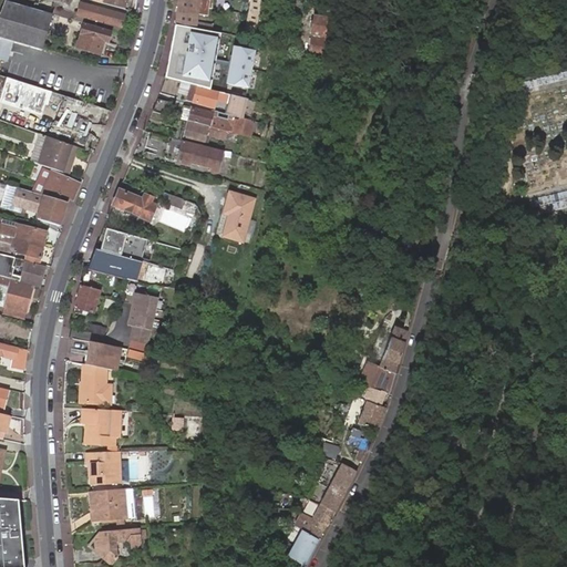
[(50,14),(53,4),(38,0),(37,7),(32,4),(31,9),(50,14)]
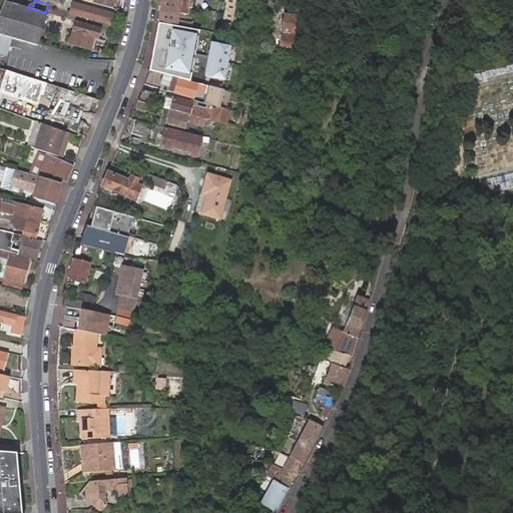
[(77,0),(112,10),(115,0),(77,0)]
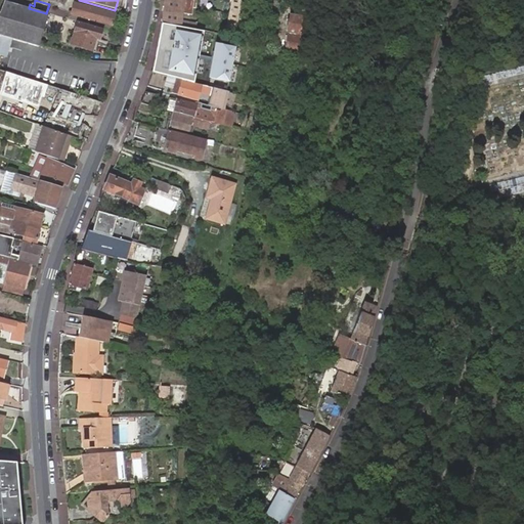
[(163,0),(161,20),(178,26),(178,27),(193,31),(194,27),(179,22),(182,3),(191,5),(191,0),(163,0)]
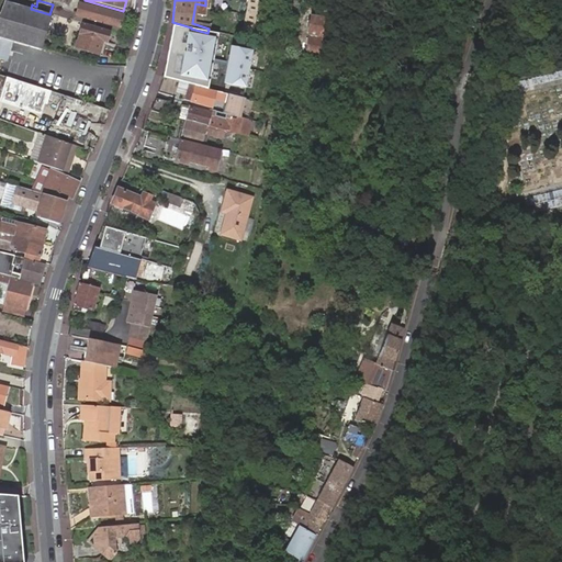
[(41,51),(51,15),(49,14),(31,9),(6,1),(0,13),(0,38),(14,43),(41,51)]
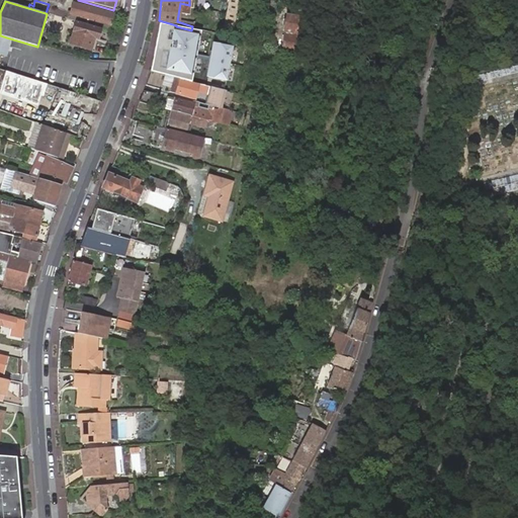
[(239,4),(231,2),(227,15),(235,18),(239,4)]
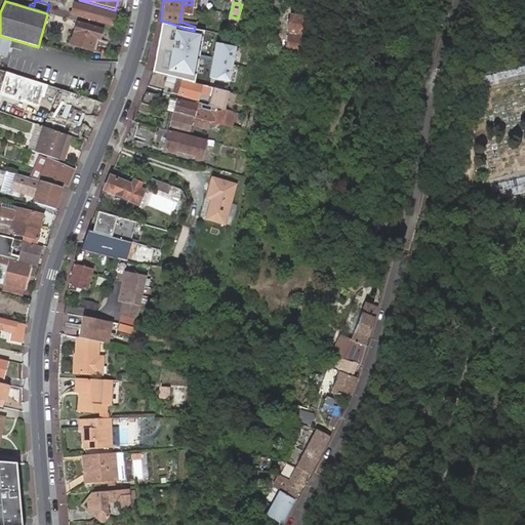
[(47,14),(109,32),(114,15),(74,3),(70,14),(56,10),(57,7),(49,4),(46,13),(47,14)]
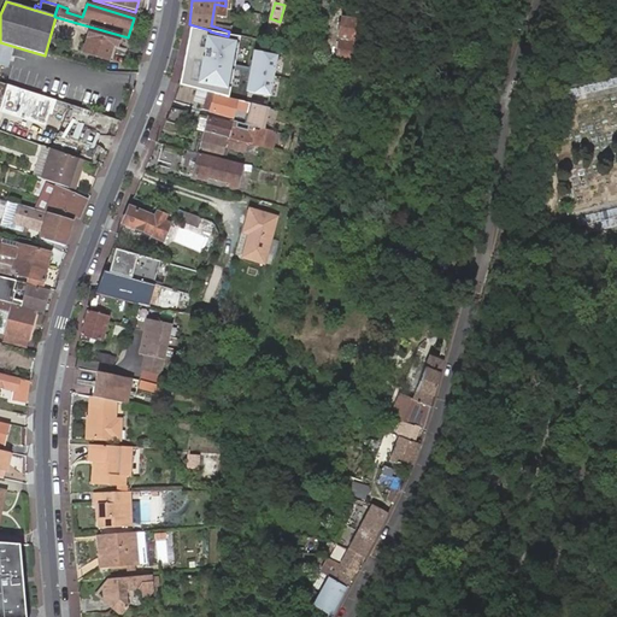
[(334,64),(350,68),(357,23),(341,21),(334,64)]
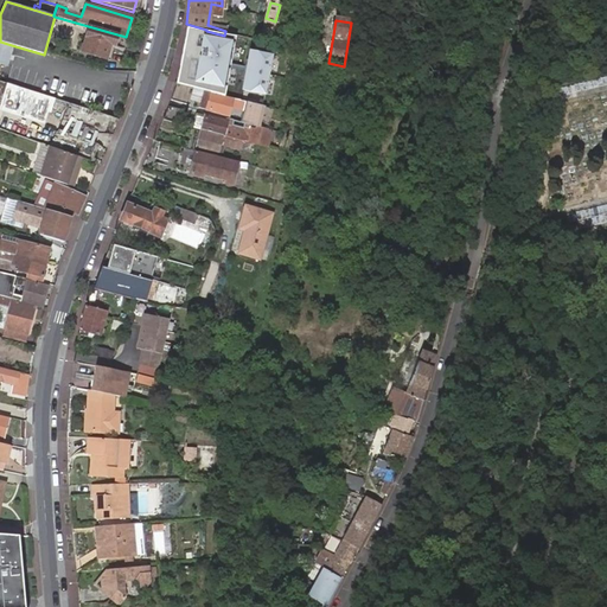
[(224,36),(186,25),(177,85),(224,97),(234,38),(224,36)]
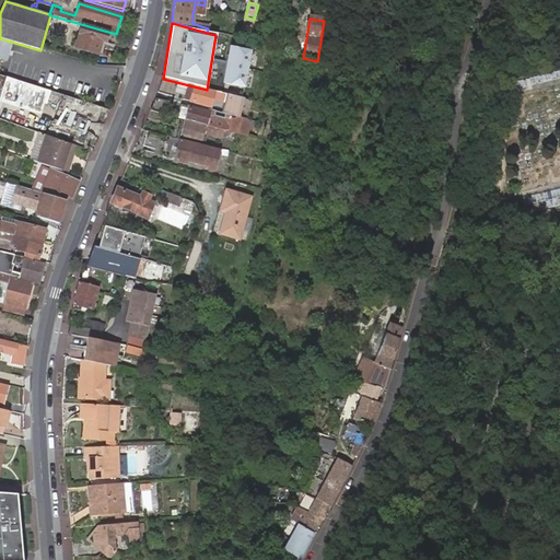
[(100,59),(107,35),(81,27),(77,45),(72,44),(71,49),(100,59)]
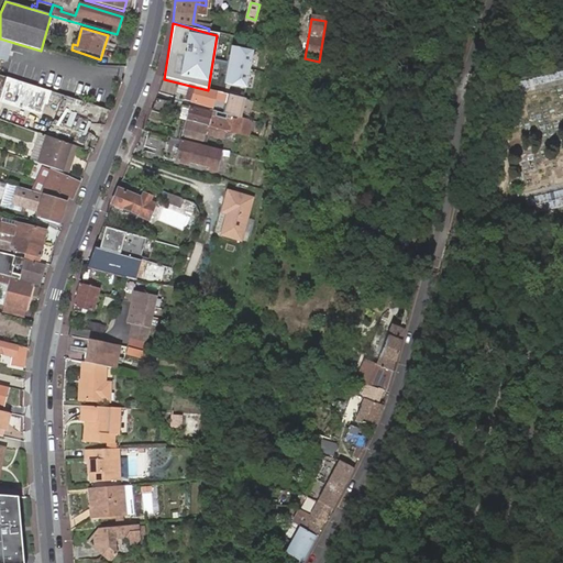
[(0,58),(9,61),(14,43),(0,39),(0,58)]
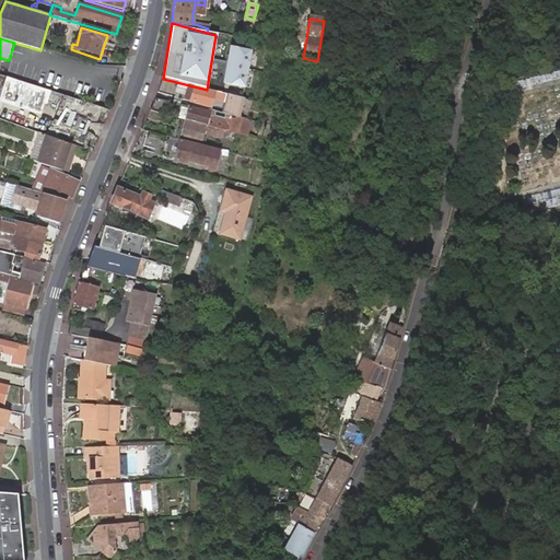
[(253,50),(230,46),(222,84),(245,89),(253,50)]
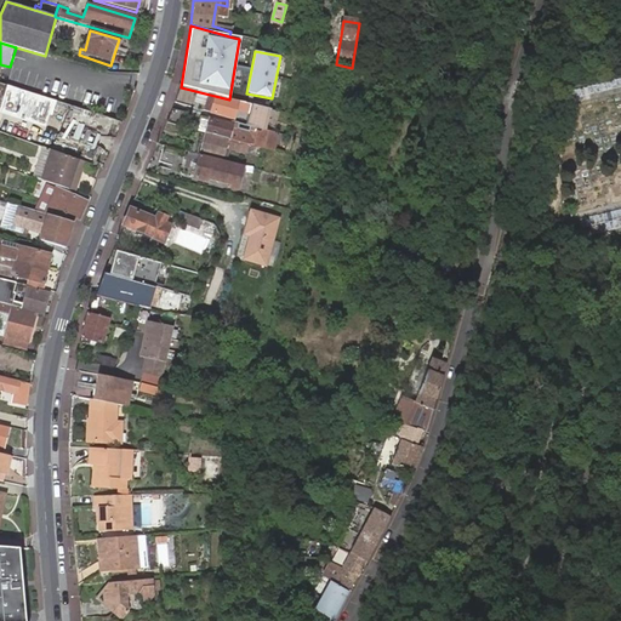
[(1,110),(46,124),(53,97),(9,84),(1,110)]
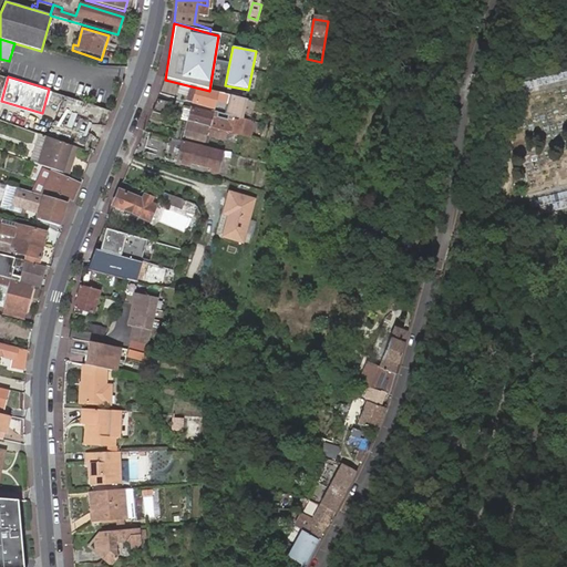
[(189,86),(165,80),(160,93),(186,102),(189,86)]
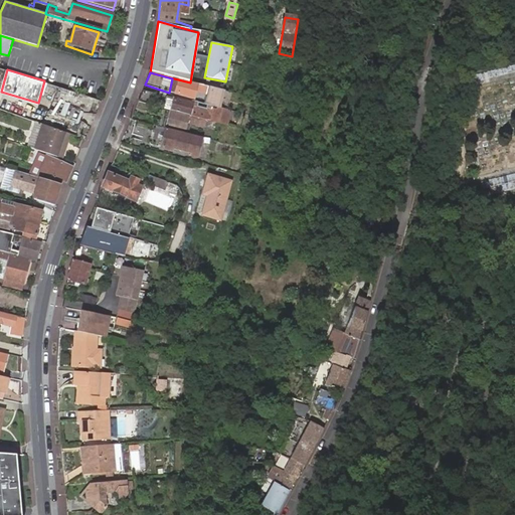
[(177,94),(181,80),(172,78),(169,93),(177,94)]
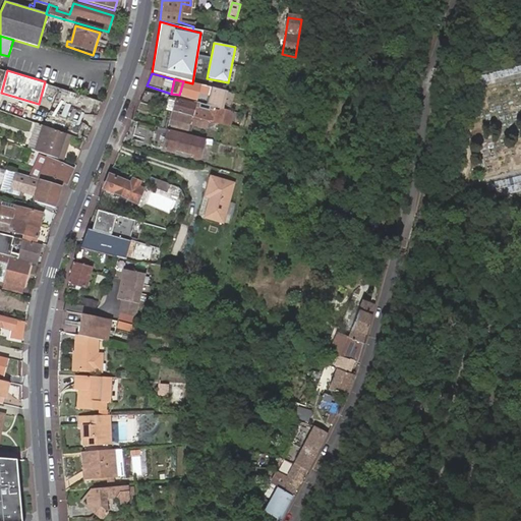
[(227,94),(183,81),(179,95),(198,101),(199,94),(211,97),(208,106),(223,110),(227,94)]
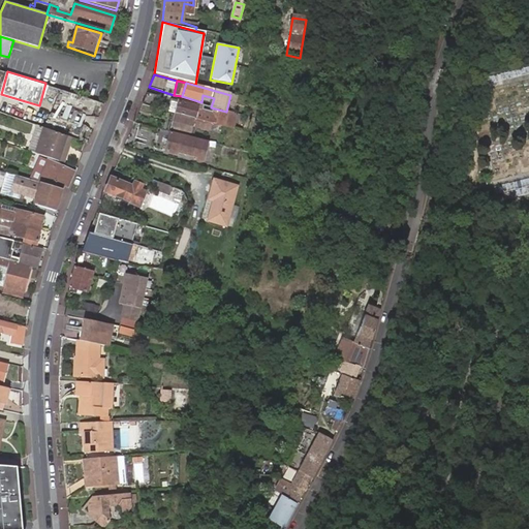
[(147,93),(142,104),(157,109),(160,96),(147,93)]
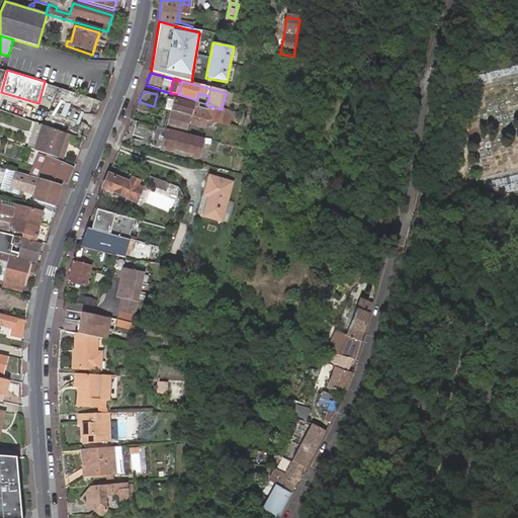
[(20,99),(18,104),(28,108),(30,103),(20,99)]
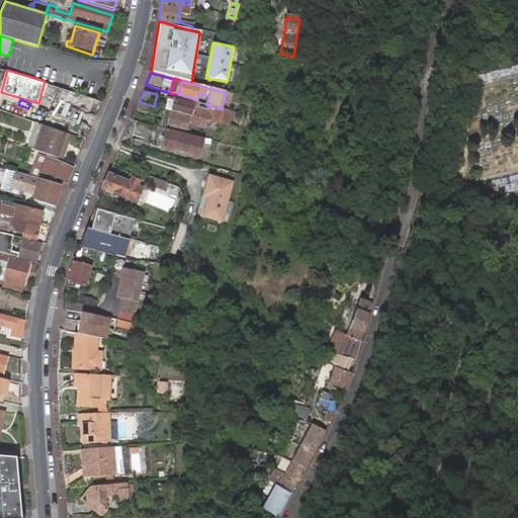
[(194,105),(177,100),(174,111),(226,124),(229,111),(222,109),(206,105),(195,102),(194,105)]
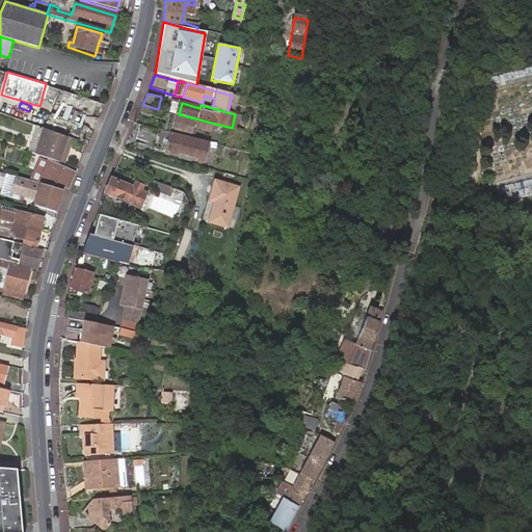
[(178,115),(174,130),(192,135),(195,127),(214,132),(215,126),(178,115)]
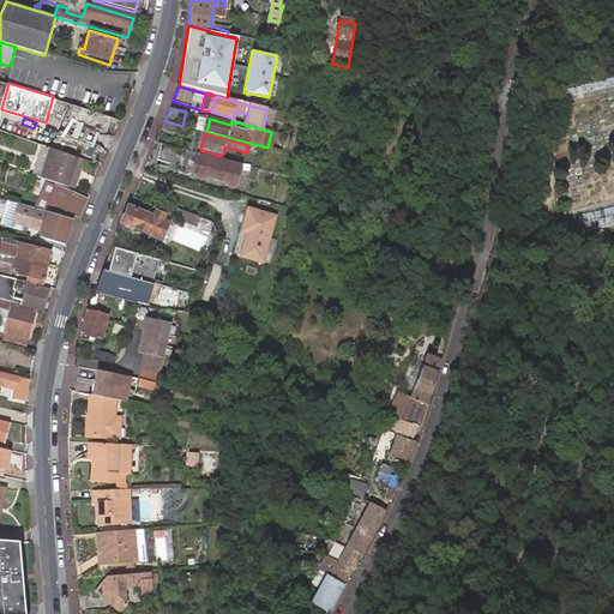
[(174,164),(179,149),(162,144),(158,160),(174,164)]
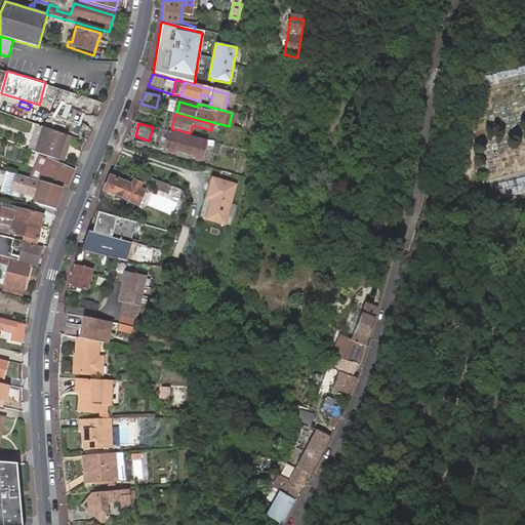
[(33,153),(41,128),(33,125),(25,150),(33,153)]
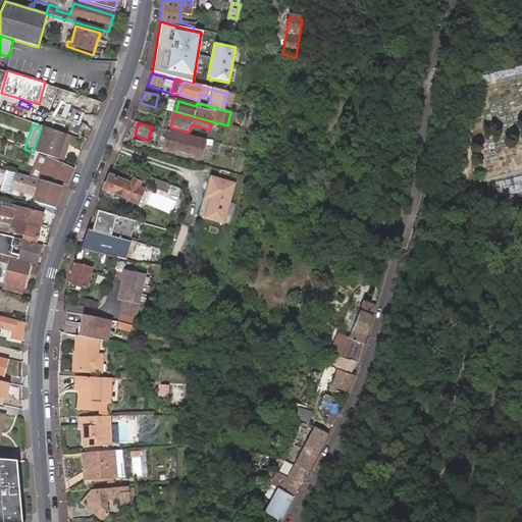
[(64,146),(67,137),(41,127),(33,152),(48,157),(48,156),(59,160),(62,151),(57,150),(59,145),(64,146)]
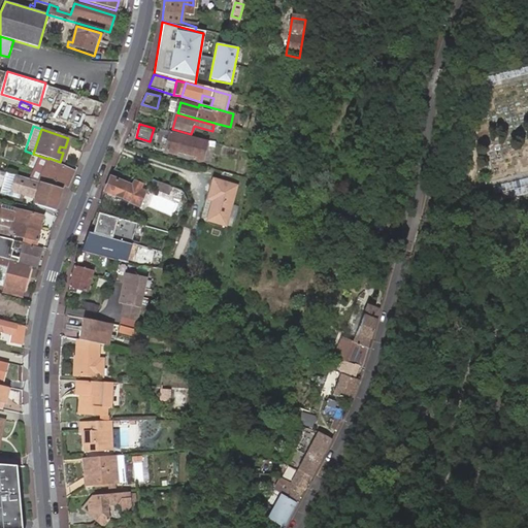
[(200,153),(199,159),(198,161),(204,162),(209,144),(171,133),(166,152),(178,155),(178,153),(179,147),(200,153)]
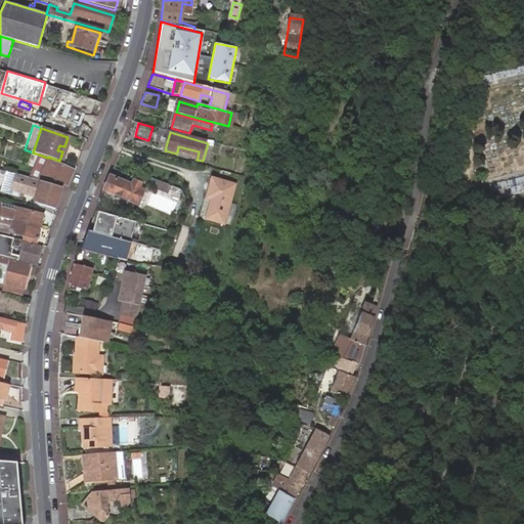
[(177,151),(198,158),(199,151),(178,146),(177,151)]
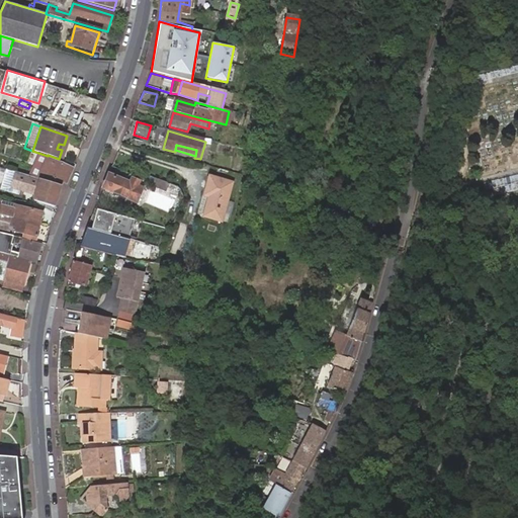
[(35,178),(44,158),(38,156),(30,177),(35,178)]
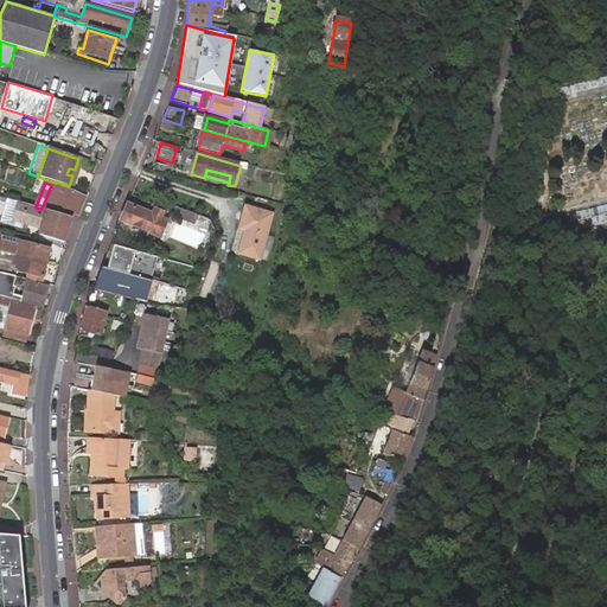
[(42,209),(68,216),(70,212),(75,213),(81,197),(55,186),(51,185),(42,209)]
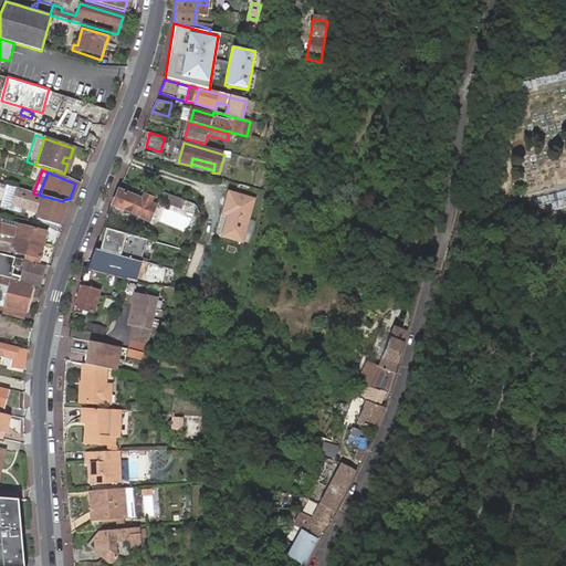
[(135,196),(138,187),(123,180),(112,206),(149,221),(156,206),(152,203),(154,199),(145,196),(143,199),(135,196)]
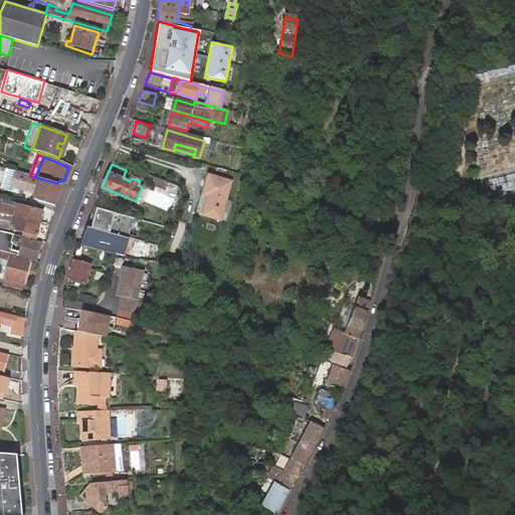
[(53,206),(59,184),(57,183),(35,177),(30,176),(14,171),(12,179),(11,188),(25,192),(26,190),(34,192),(33,200),(53,206)]
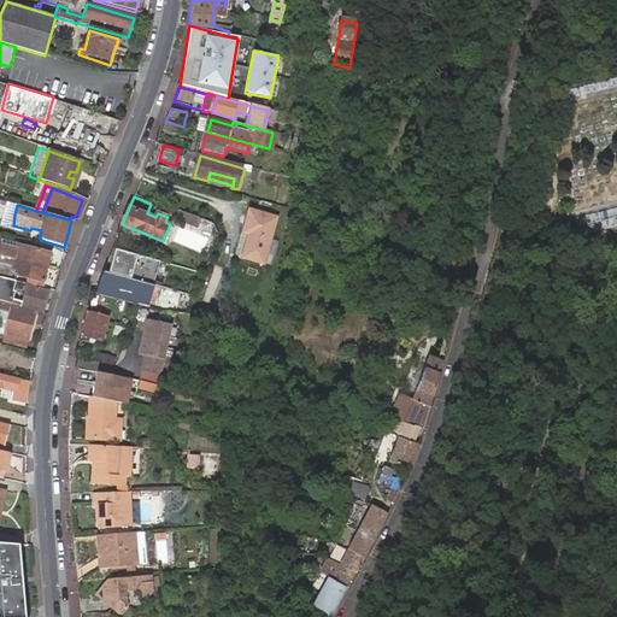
[(201,218),(184,212),(182,221),(198,227),(201,218)]
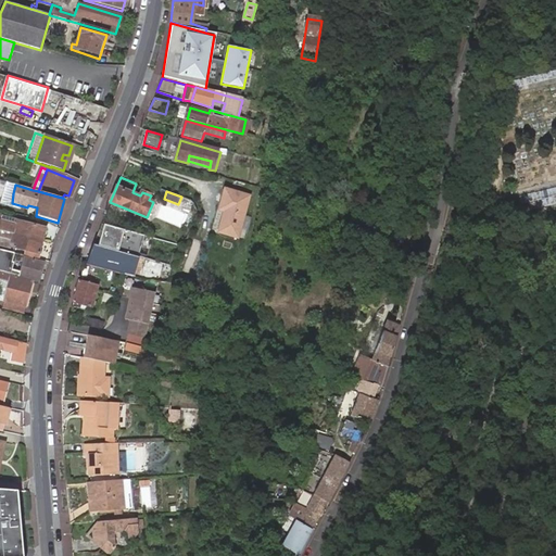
[(241,239),(250,197),(226,192),(222,212),(228,214),(223,236),(241,239)]
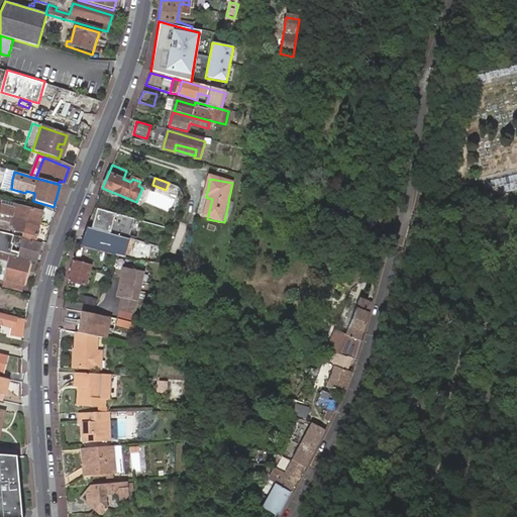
[(0,206),(14,210),(16,205),(1,201),(0,204),(0,206)]
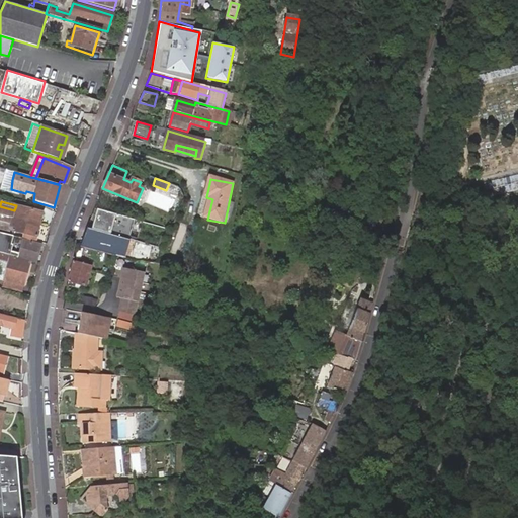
[(23,238),(34,241),(35,235),(41,212),(16,205),(14,210),(0,206),(0,221),(11,225),(10,229),(24,233),(23,238)]
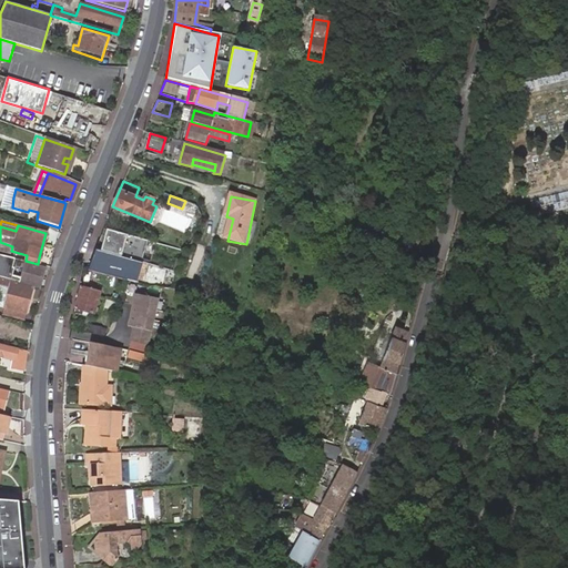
[(155,243),(103,229),(94,250),(137,261),(140,262),(143,252),(153,254),(155,243)]
